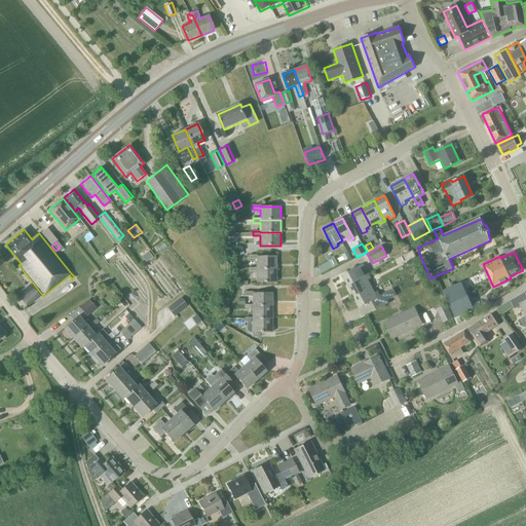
[(152,258),(148,253),(142,258),(146,263),(152,258)]
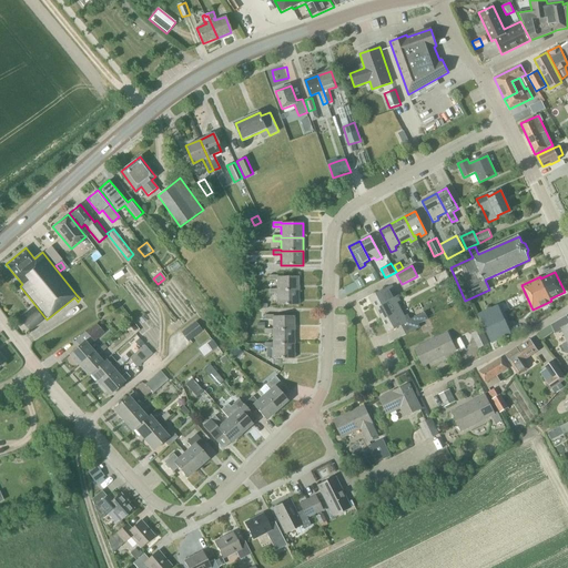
[(298,290),(298,276),(277,276),(277,275),(269,275),(269,280),(276,280),(276,290),(298,290)]
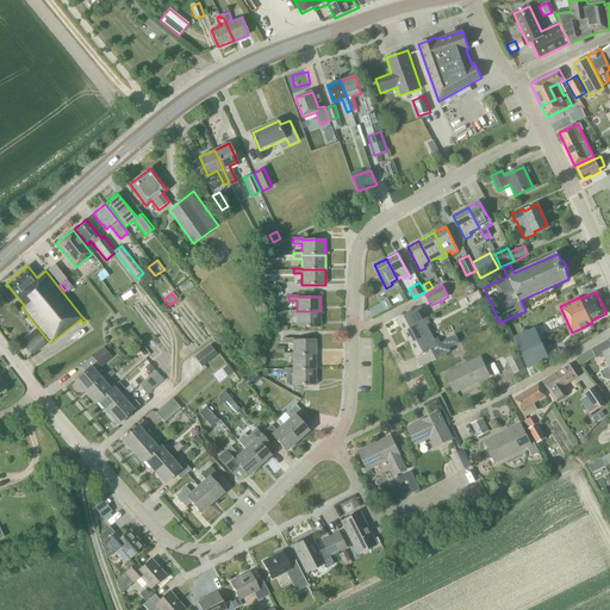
[(388,298),(381,302),(386,311),(393,307),(388,298)]
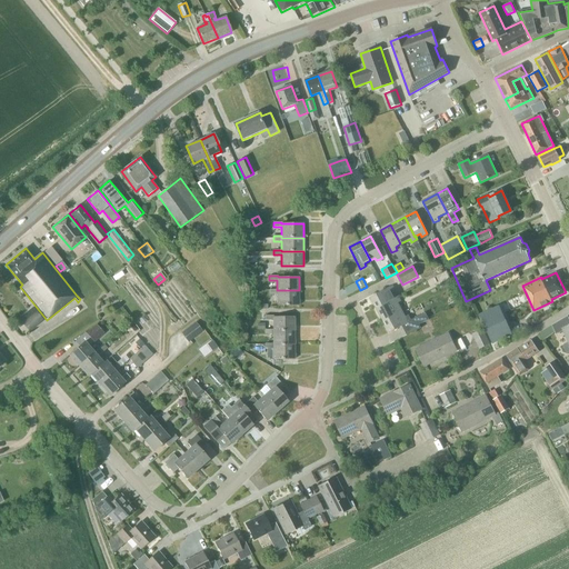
[(452,286),(449,279),(440,283),(443,289),(452,286)]
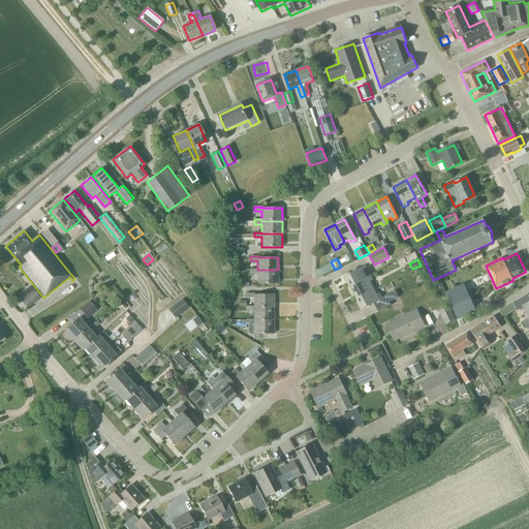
[(367,277),(365,272),(368,271),(365,266),(344,276),(349,286),(367,277)]
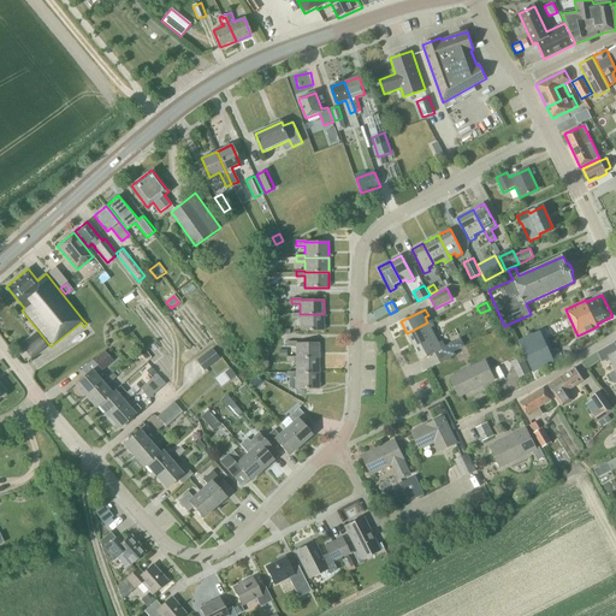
[(300,331),(324,331),(324,314),(300,314),(291,314),(291,319),(300,319),(300,331)]
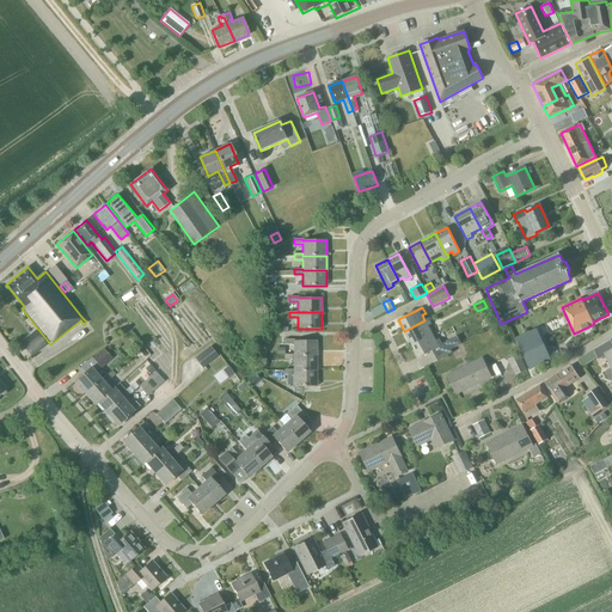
[(412,347),(433,336),(428,326),(430,324),(428,318),(424,320),(404,331),(412,347)]
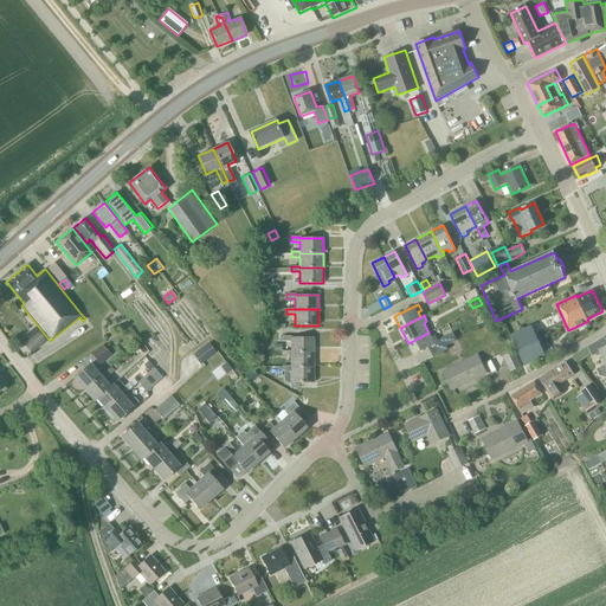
[(533,326),(511,335),(524,366),(547,355),(533,326)]
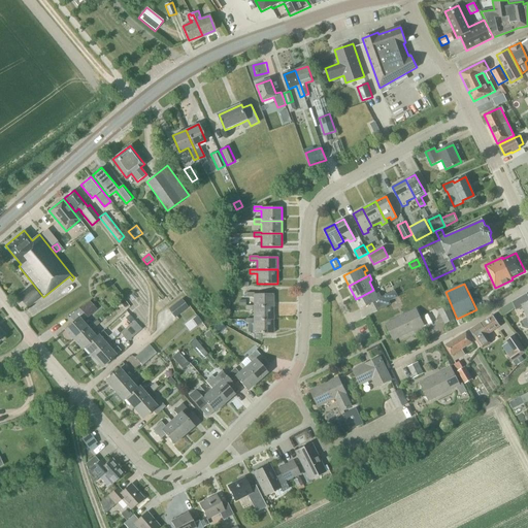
[(27,307),(39,297),(33,289),(20,299),(27,307)]
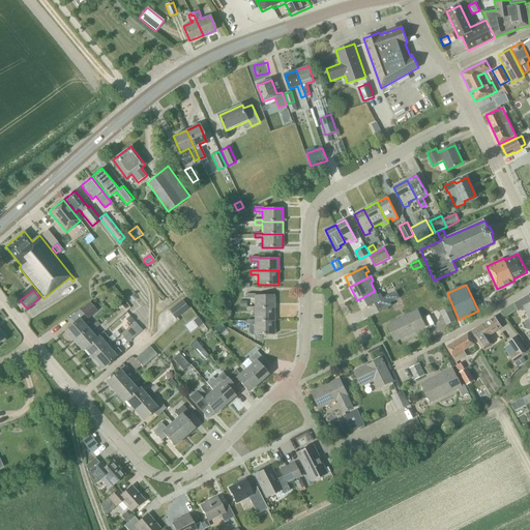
[(396,292),(383,299),(380,294),(378,296),(375,291),(357,300),(362,311),(375,303),(379,313),(392,305),(390,302),(400,298),(396,292)]
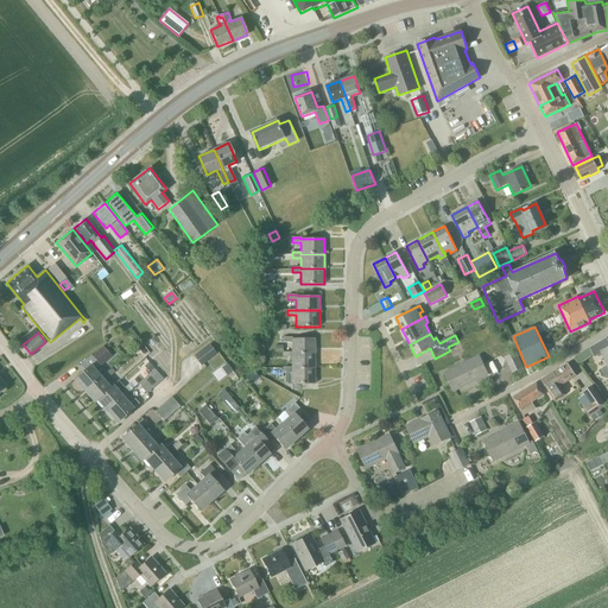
[(291,354),(315,354),(315,339),(292,339),(292,337),(283,337),(283,342),(291,342),(291,353),(291,354)]
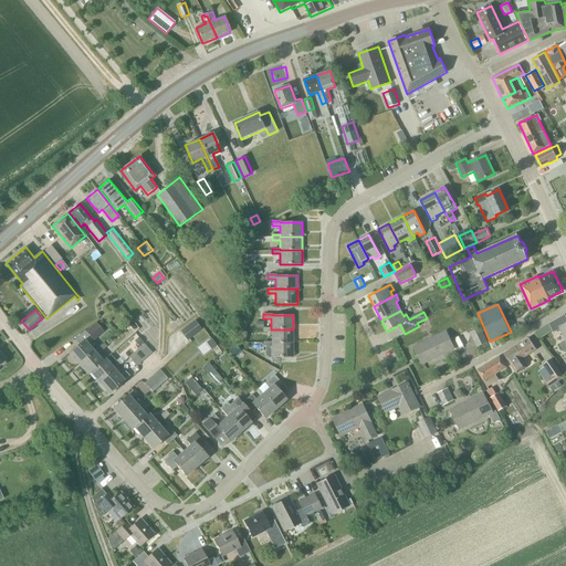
[(561,329),(565,341),(561,343),(561,344),(564,350),(565,352),(565,350),(565,316),(565,314),(549,324),(548,323),(536,332),(541,338),(552,331),(554,333),(561,329)]
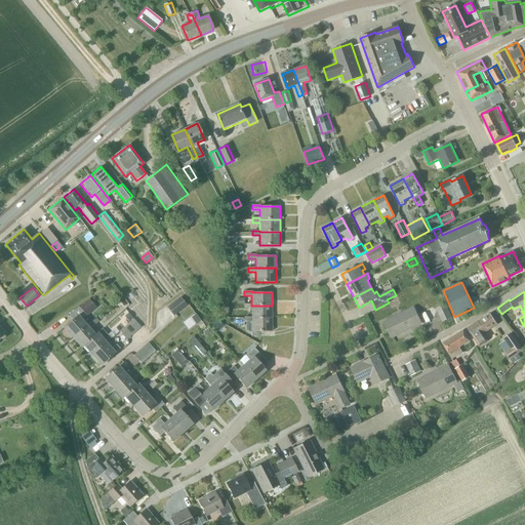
[(180,297),(167,307),(173,316),(187,306),(180,297)]
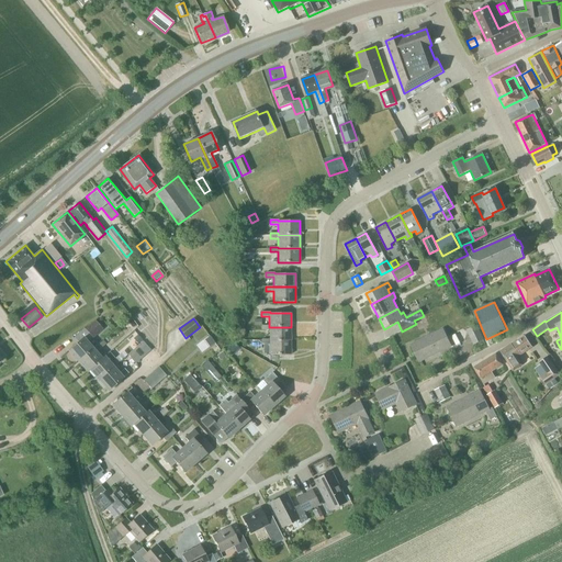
[(93,339),(104,329),(96,321),(86,329),(93,339)]
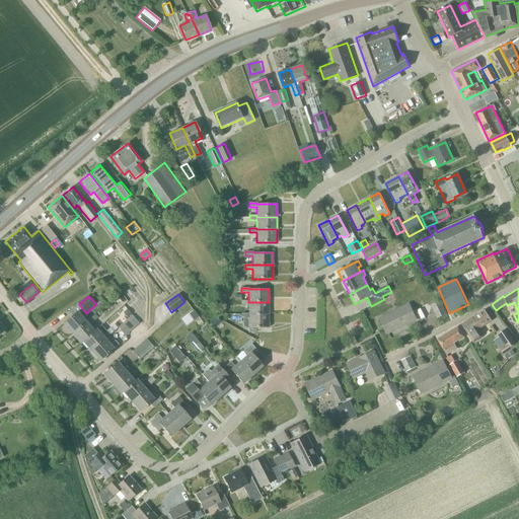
[(437,318),(446,314),(440,300),(431,305),(437,318)]
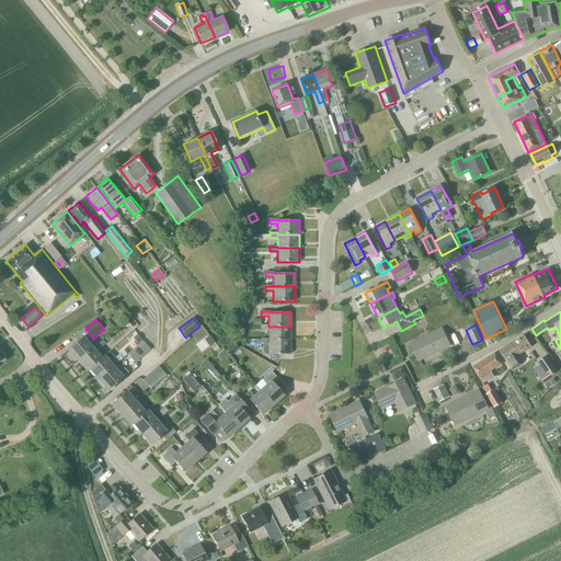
[(290,327),(268,327),(268,325),(261,325),(261,330),(268,330),(268,339),(268,340),(290,340),(290,327)]
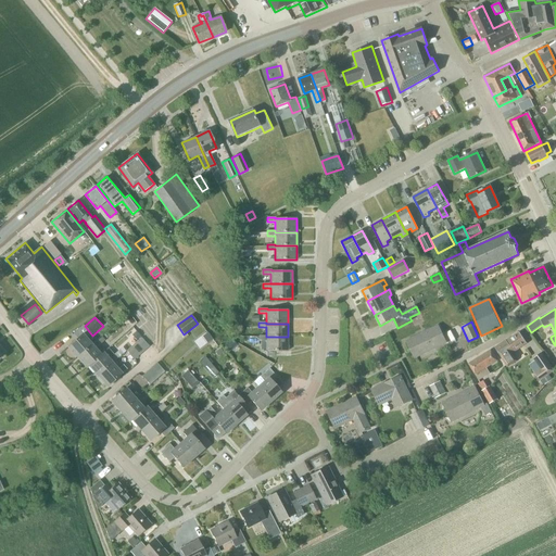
[(91,344),(86,338),(91,333),(83,325),(73,333),(77,338),(67,346),(77,357),(91,344)]
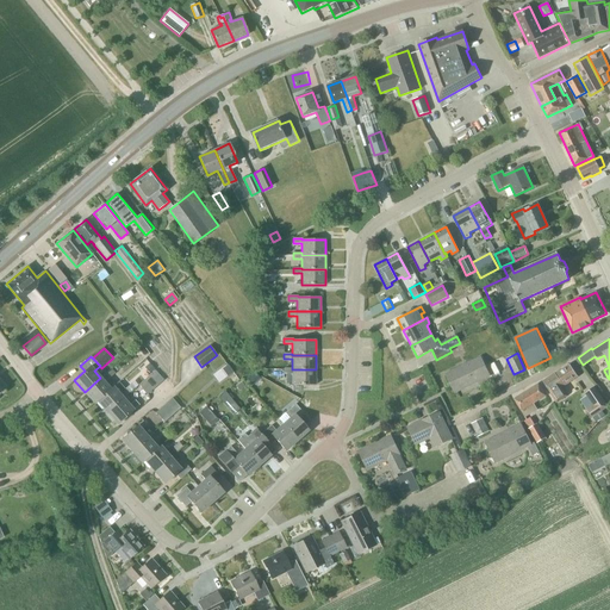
[(455,392),(489,375),(480,358),(446,374),(455,392)]
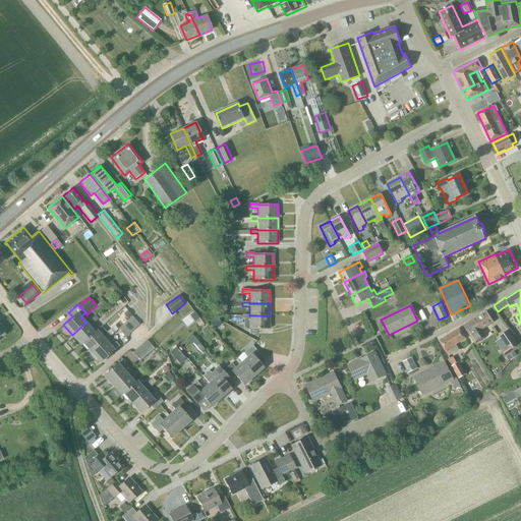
[(123,314),(128,320),(132,316),(132,315),(127,310),(123,314)]
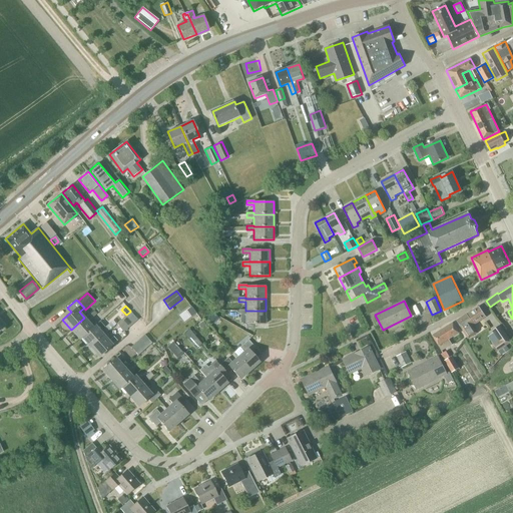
[(486,317),(479,306),(467,314),(466,313),(456,321),(468,339),(477,333),(473,327),(486,317)]
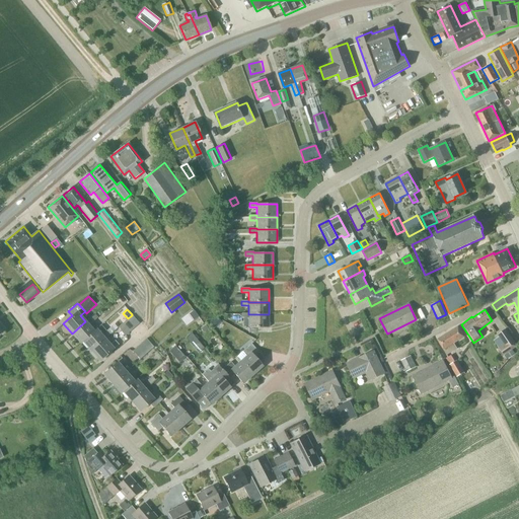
[(269,314),(248,314),(248,313),(241,313),(241,317),(248,317),(248,327),(269,327),(269,314)]
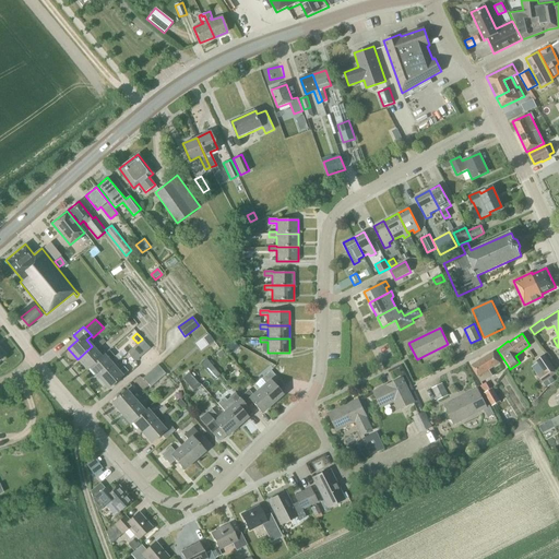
[(102,356),(96,351),(106,342),(103,339),(98,343),(97,342),(92,346),(78,359),(87,370),(90,368),(102,357),(102,356)]
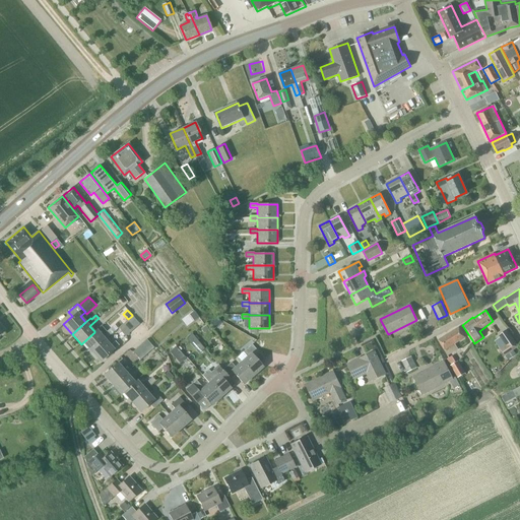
[(135,328),(139,324),(132,316),(128,319),(127,320),(135,328)]
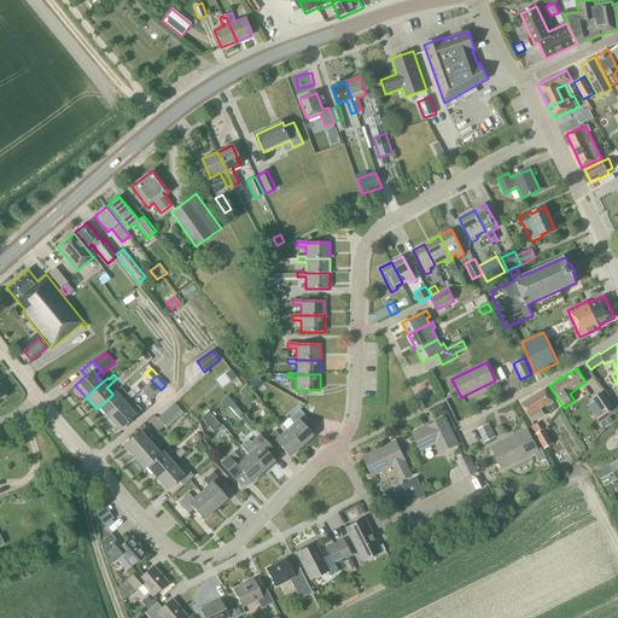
[(155,395),(161,390),(151,380),(146,385),(155,395)]
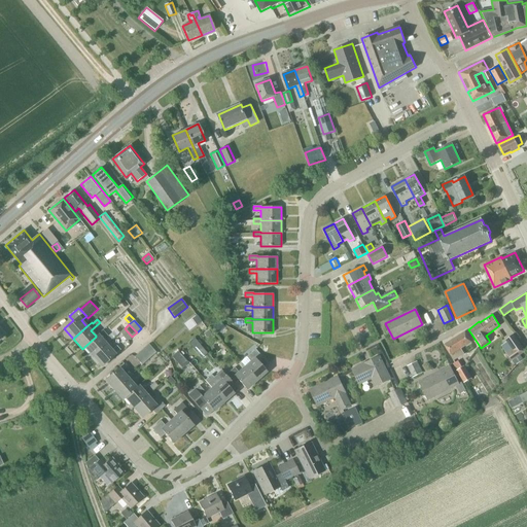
[(128,341),(132,337),(125,328),(119,332),(128,341)]
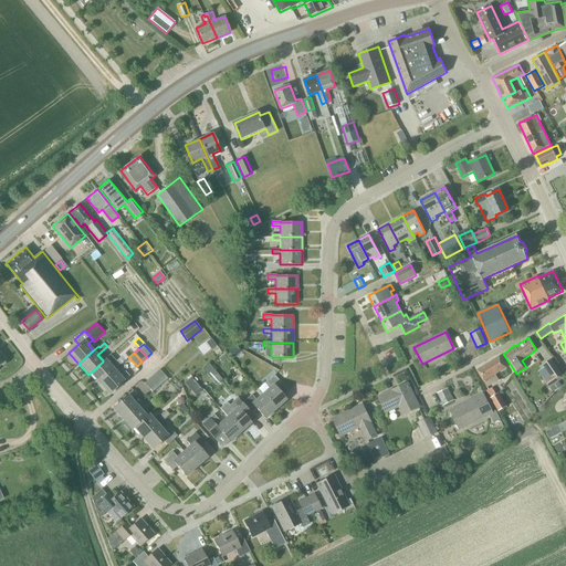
[(100,383),(115,369),(126,359),(123,355),(116,360),(109,354),(105,358),(103,360),(103,362),(91,373),(100,383)]
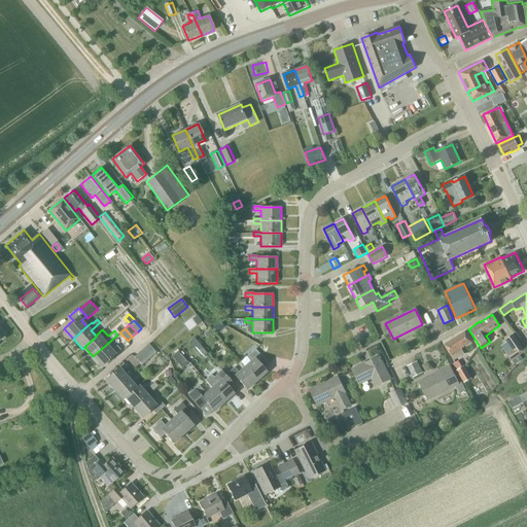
[(465,331),(444,345),(454,360),(464,354),(461,349),(471,342),(465,331)]
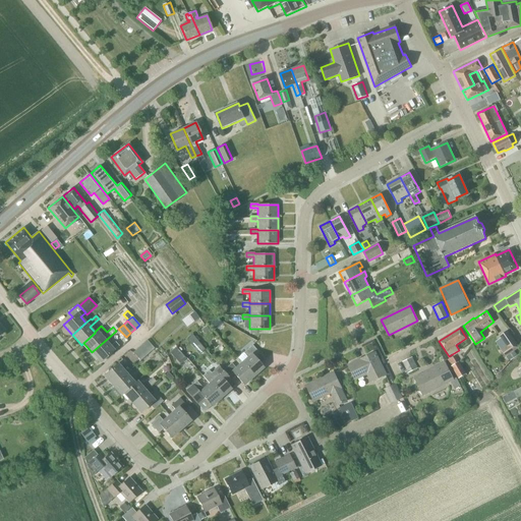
[(508,330),(500,336),(501,338),(507,347),(502,350),(506,357),(514,351),(520,347),(508,330)]
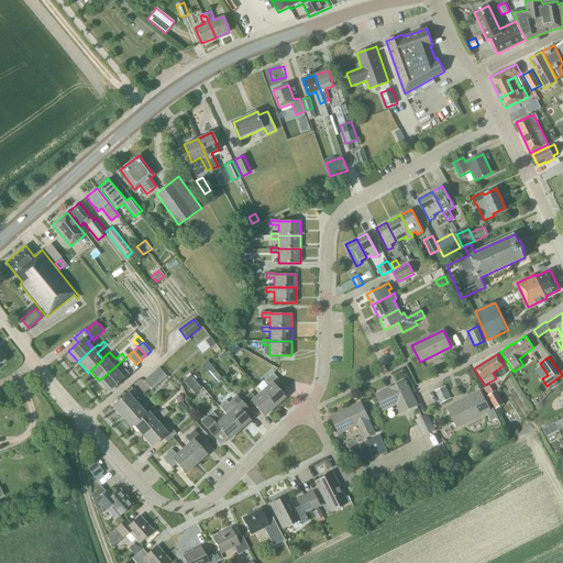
[(209,364),(202,368),(209,376),(214,371),(209,364)]
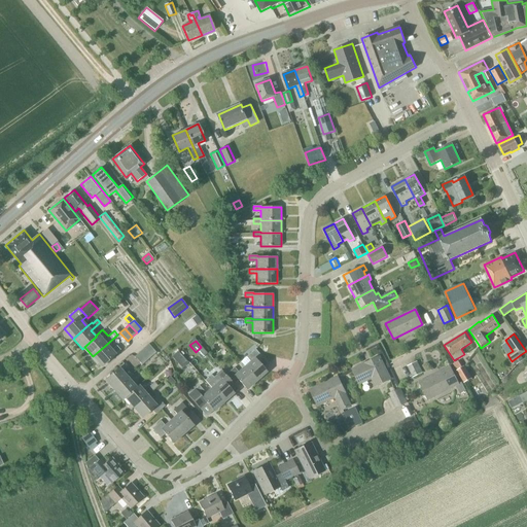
[(112,350),(107,344),(93,356),(102,366),(115,354),(120,350),(116,346),(112,350)]
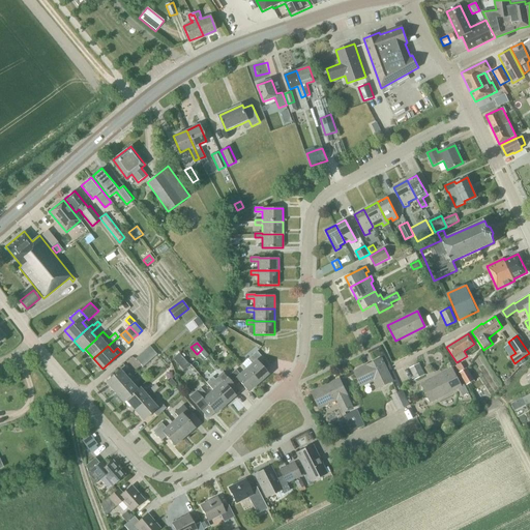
[(152,358),(156,355),(149,346),(145,350),(152,358)]
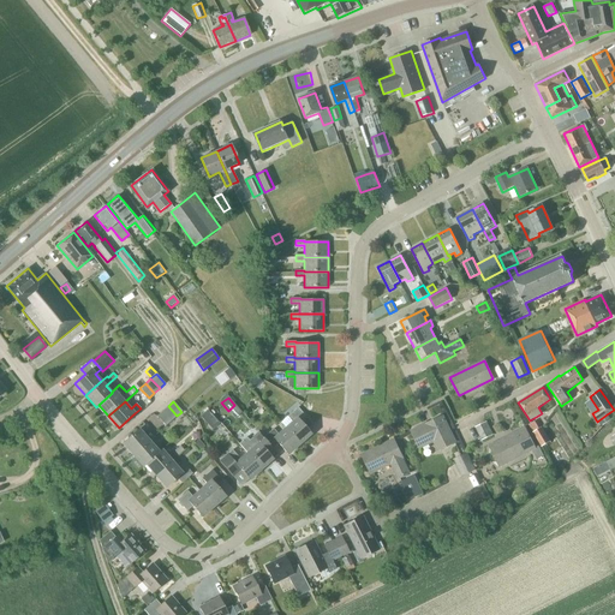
[(172,421),(177,416),(168,406),(162,411),(172,421)]
